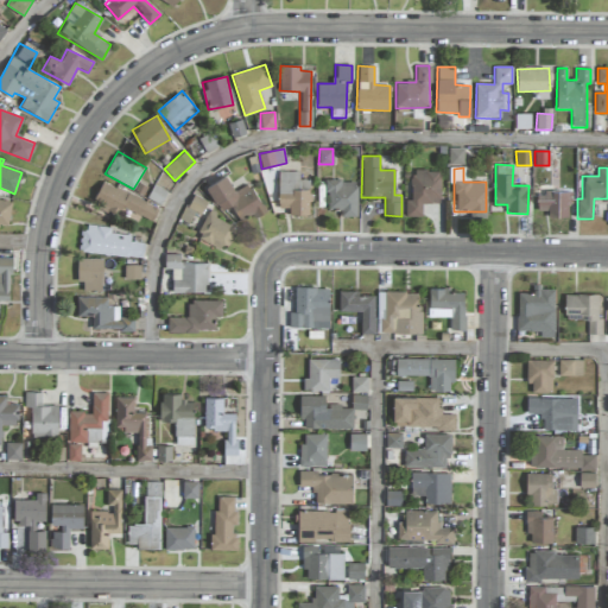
[(441,203),(439,170),(411,171),(412,200),(405,201),(406,217),(422,216),(422,203),(441,203)]
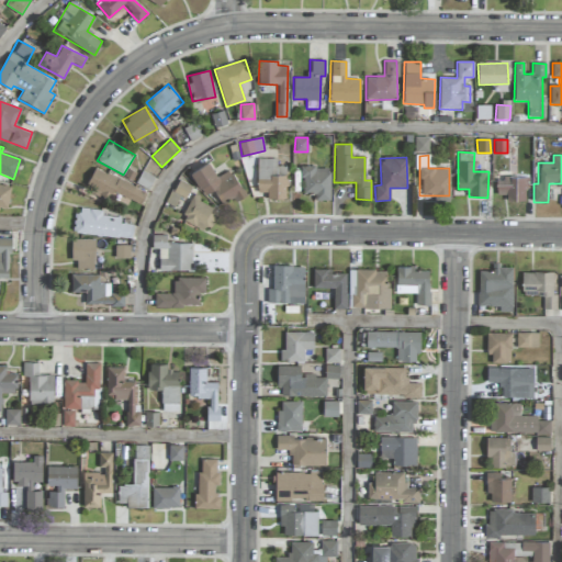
[(277,159),(257,158),(256,192),(267,192),(267,198),(285,199),(287,166),(277,166),(277,159)]
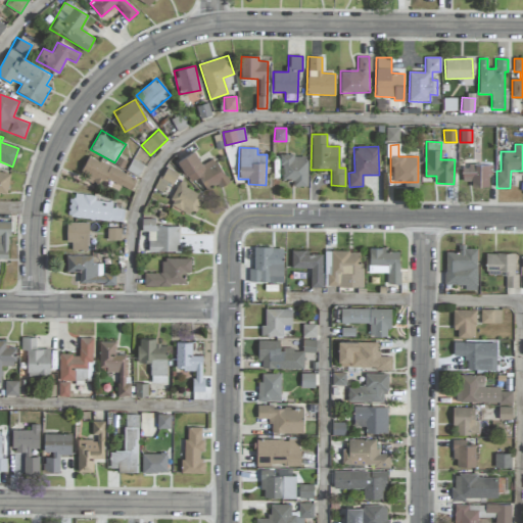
[(189,183),(199,177),(206,190),(217,185),(219,188),(229,183),(215,157),(202,164),(194,151),(177,160),(189,183)]
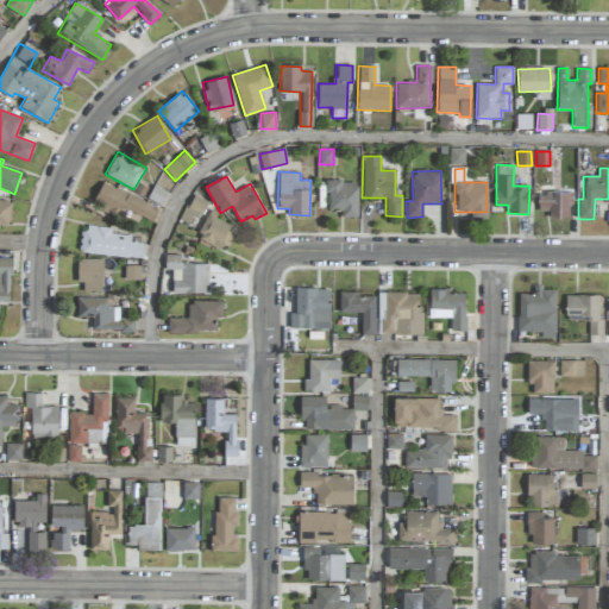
[(92,203),(137,225),(140,217),(152,223),(158,209),(102,181),(92,203)]
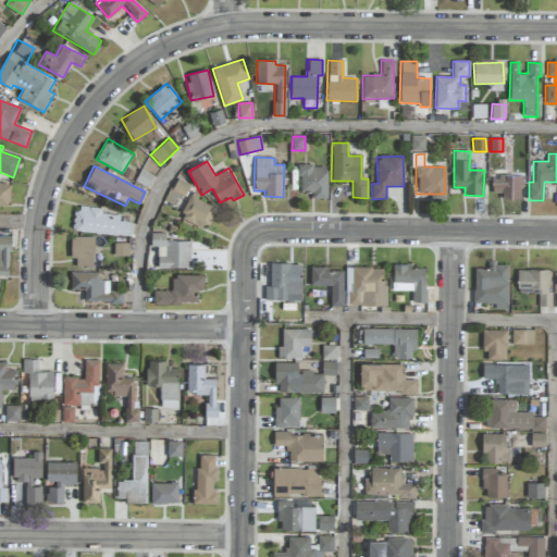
[(326,198),(326,165),(299,165),(299,192),(312,192),(312,198),(326,198)]
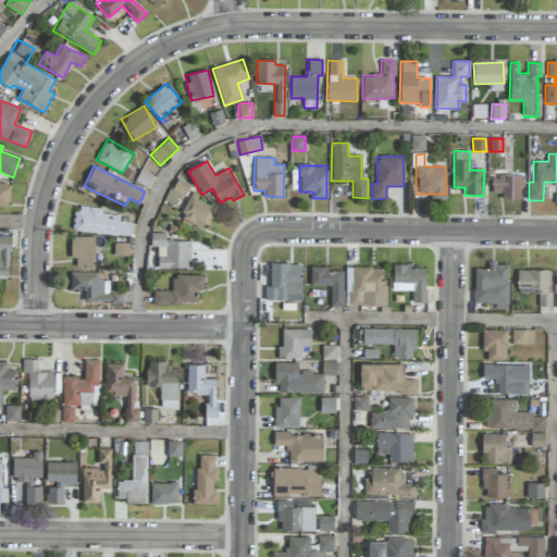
[(520,199),(521,176),(492,175),(492,193),(502,194),(502,199),(520,199)]
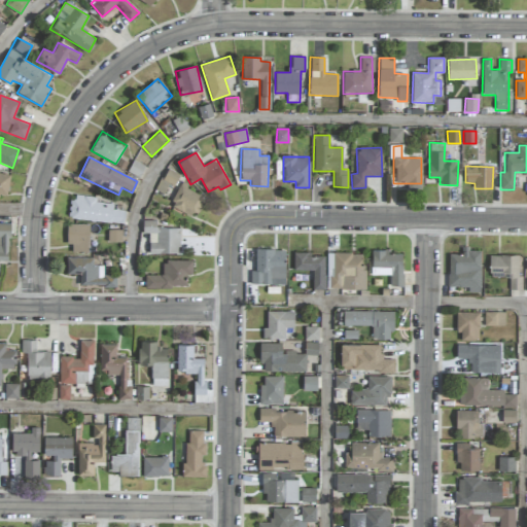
[(179,174),(166,169),(156,191),(164,194),(168,183),(175,186),(179,174)]
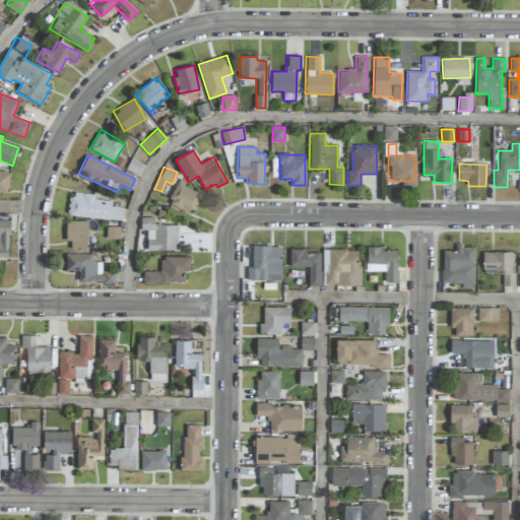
[(10,173),(0,170),(0,195),(5,196),(10,173)]
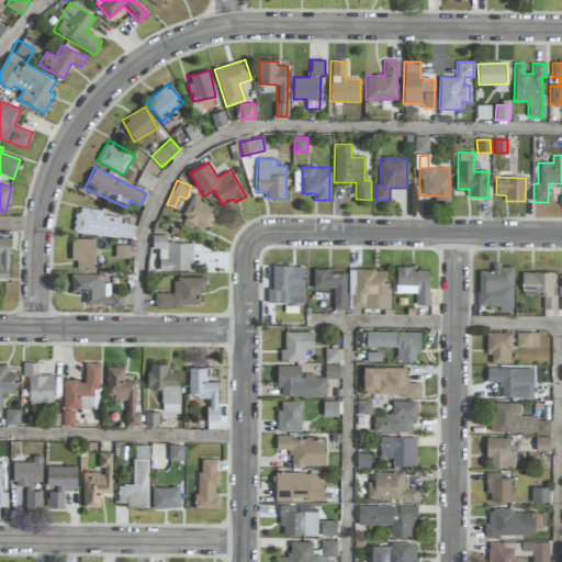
[(204,233),(218,211),(193,195),(180,217),(204,233)]
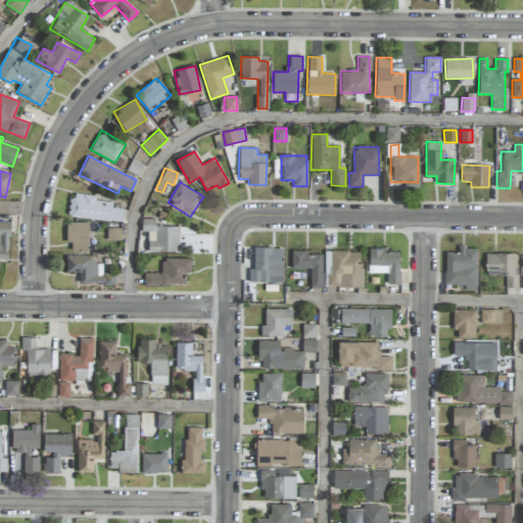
[(69,218),(123,221),(124,204),(95,202),(96,195),(70,193),(69,218)]
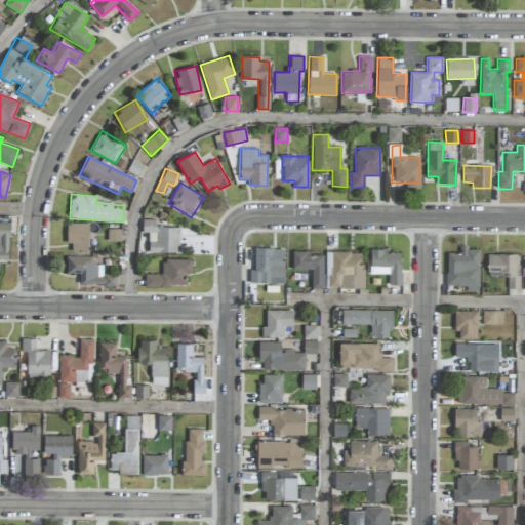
[(178,227),(156,227),(155,219),(142,219),(143,233),(149,233),(149,253),(179,252),(178,227)]
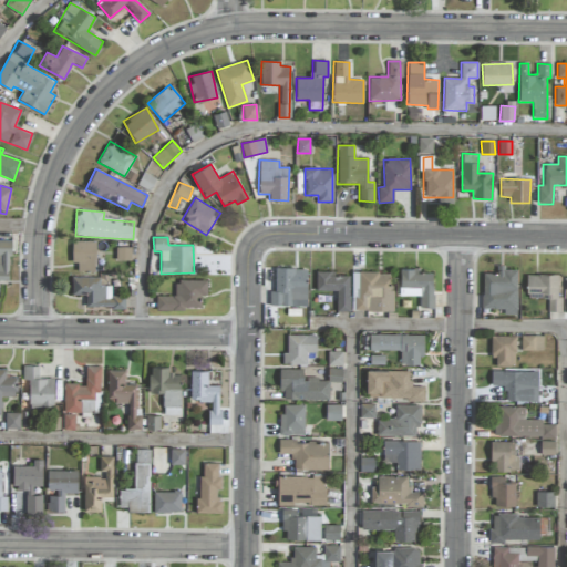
[(9,240),(0,240),(0,280),(9,280),(9,240)]
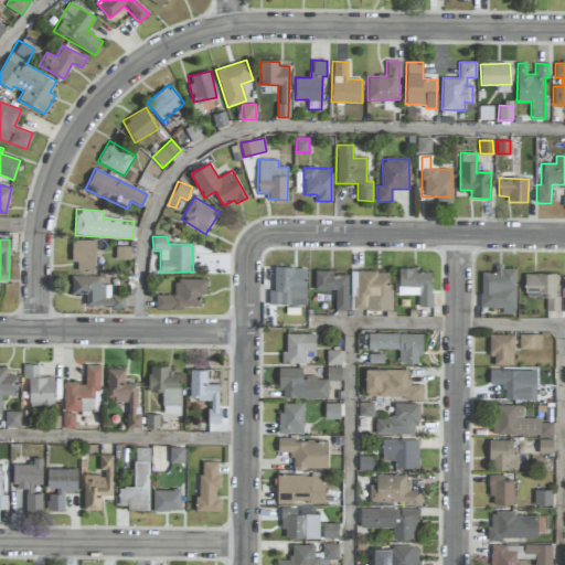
[(95,241),(73,241),(73,269),(95,270),(95,241)]
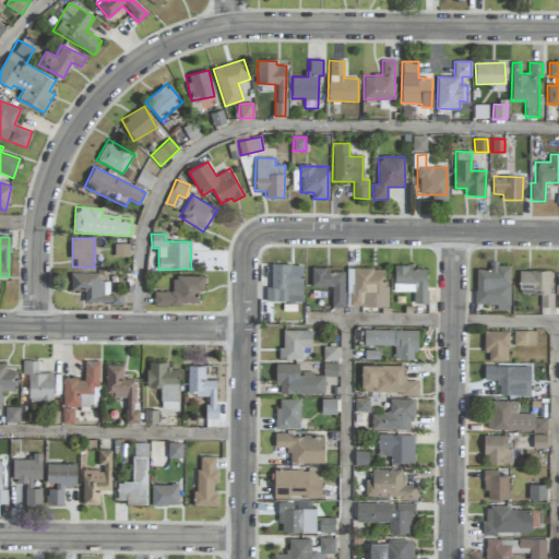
[(301,294),(301,265),(272,264),(271,288),(266,288),(265,300),(282,300),(282,293),(301,294)]
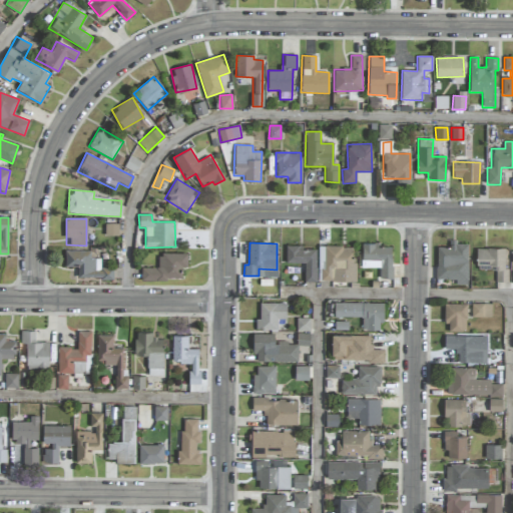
[(467,285),(468,242),(450,242),(450,247),(437,246),(437,279),(456,280),(456,285),(467,285)]
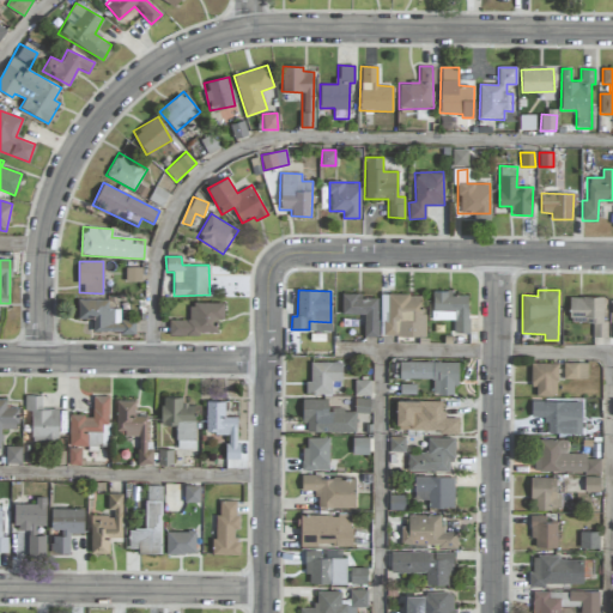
[(468,333),(468,295),(453,296),(453,291),(431,291),(432,320),(454,320),(454,333),(468,333)]
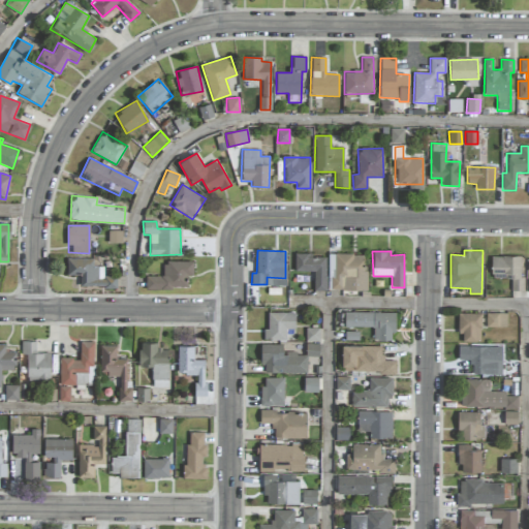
[(325,256),(313,256),(313,253),(294,253),(294,272),(313,271),(314,290),(327,290),(325,256)]
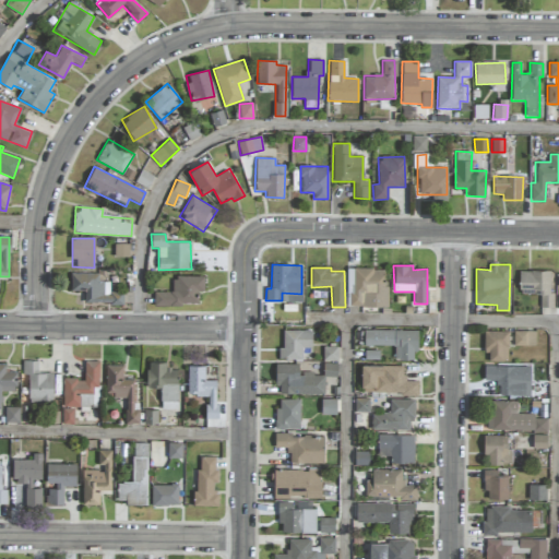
[(347,269),(347,306),(387,306),(387,269),(347,269)]
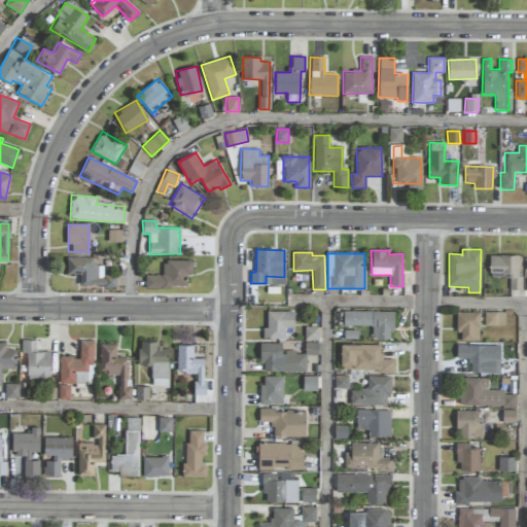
[(520,255),(490,255),(490,277),(508,277),(510,289),(520,289),(520,255)]
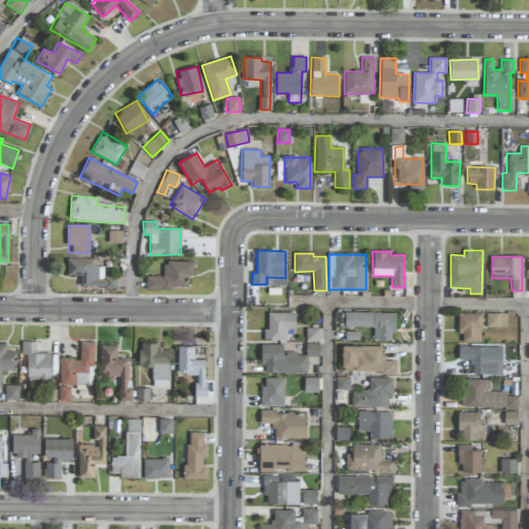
[(67,275),(80,275),(80,287),(117,286),(117,276),(103,277),(103,267),(93,267),(93,258),(67,259),(67,275)]
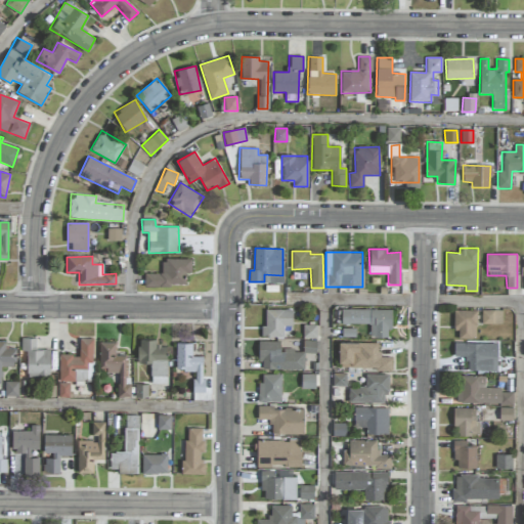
[(143,286),(185,287),(185,273),(190,273),(191,259),(163,258),(163,273),(144,273),(143,286)]
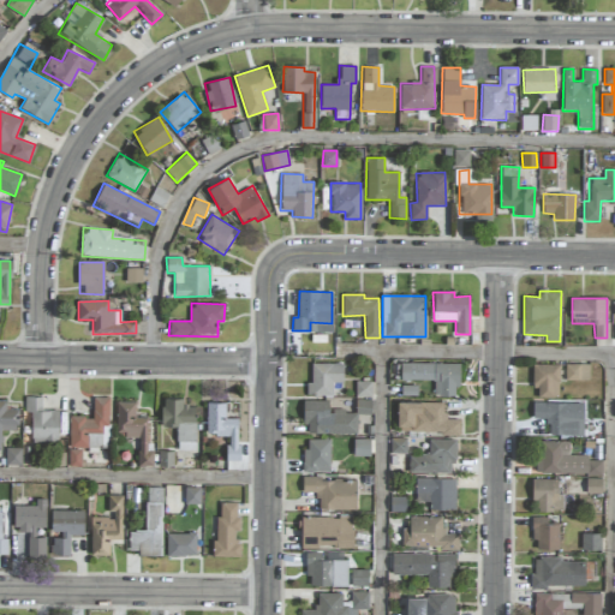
[(342,363),(311,364),(311,383),(306,383),(306,395),(333,395),(333,382),(342,382),(342,363)]
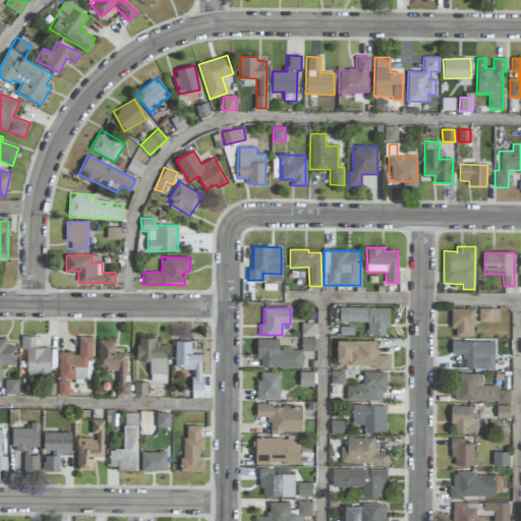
[(390,307),(339,307),(339,322),(367,322),(367,336),(385,336),(385,328),(389,328),(390,307)]
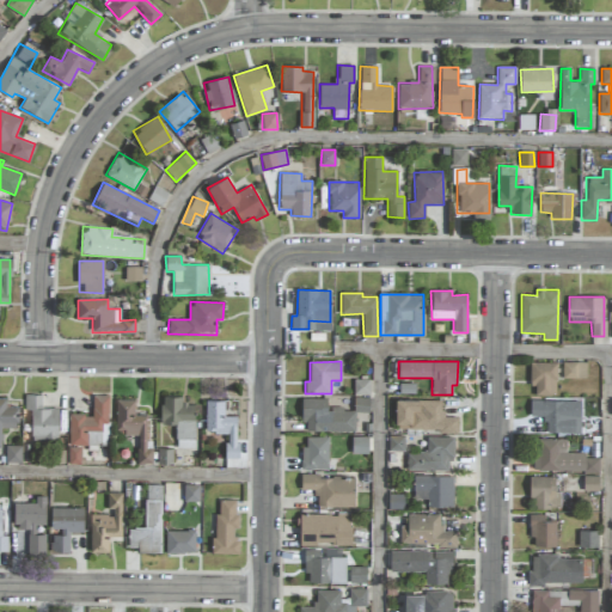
[(556,362),(530,362),(530,385),(534,385),(534,396),(556,396),(556,362)]
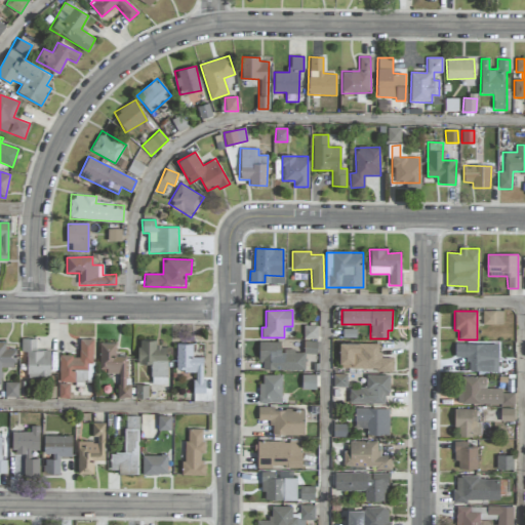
[(482,324),(502,324),(503,311),(482,311),(482,324)]
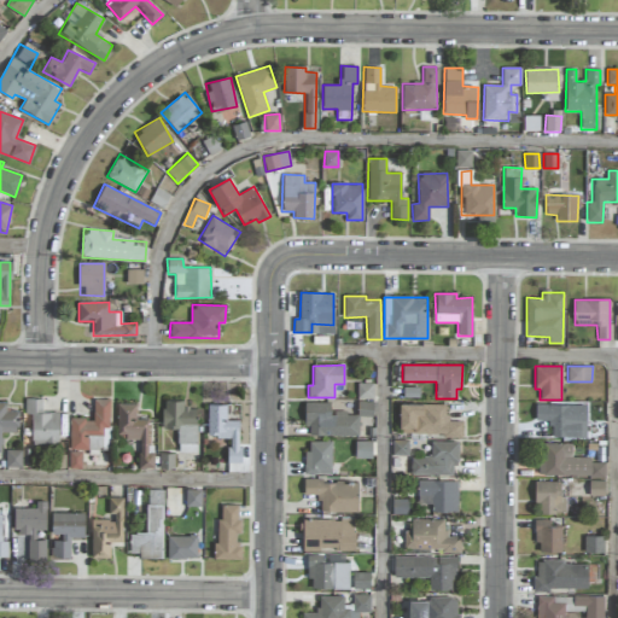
[(373,384),(357,384),(357,397),(373,397),(373,384)]
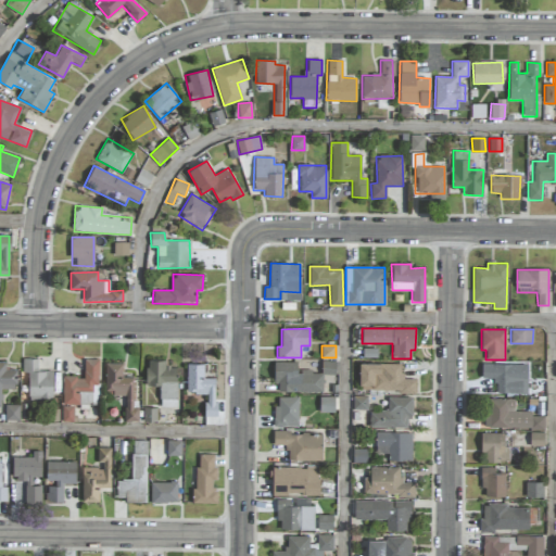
[(37,358),(22,359),(23,371),(28,371),(29,401),(53,400),(52,371),(38,371),(37,358)]
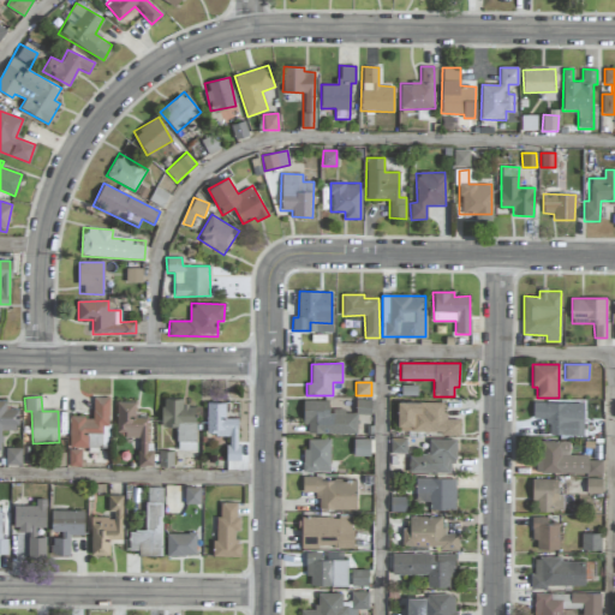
[(70,447),(109,447),(109,398),(93,398),(93,417),(70,417),(70,447)]
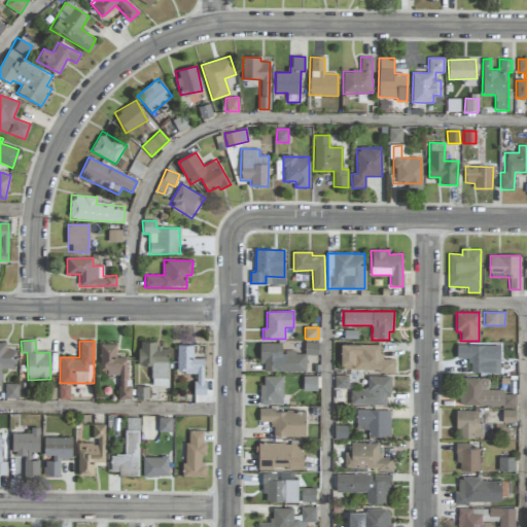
[(151,385),(167,386),(168,349),(159,349),(159,342),(139,341),(138,365),(152,365),(151,385)]
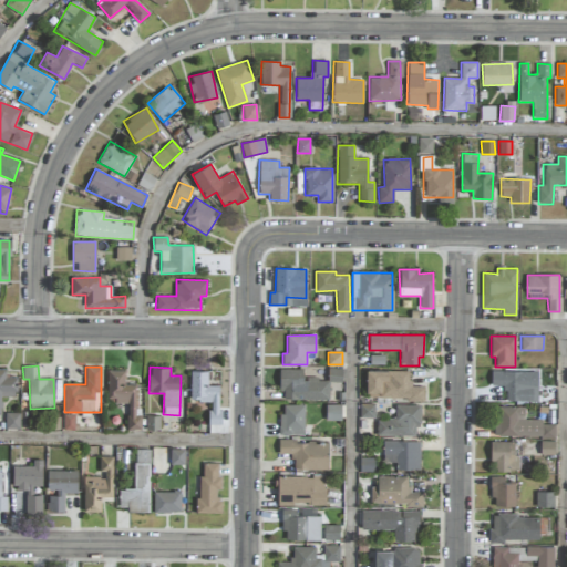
[(0,429),(4,430),(4,418),(1,418),(1,397),(17,397),(17,378),(7,378),(7,370),(0,369),(0,429)]
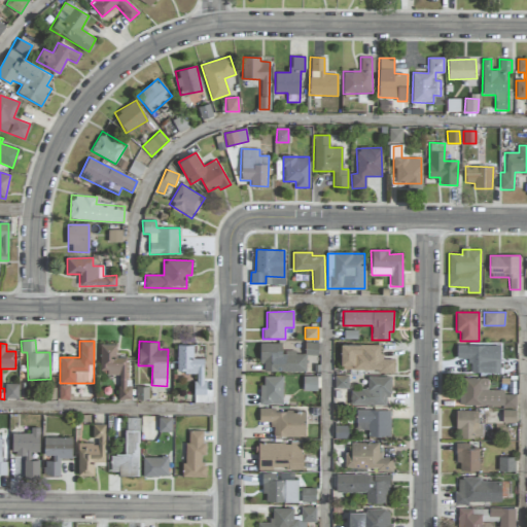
[(282,344),(261,343),(260,372),(306,372),(306,353),(282,352),(282,344)]
